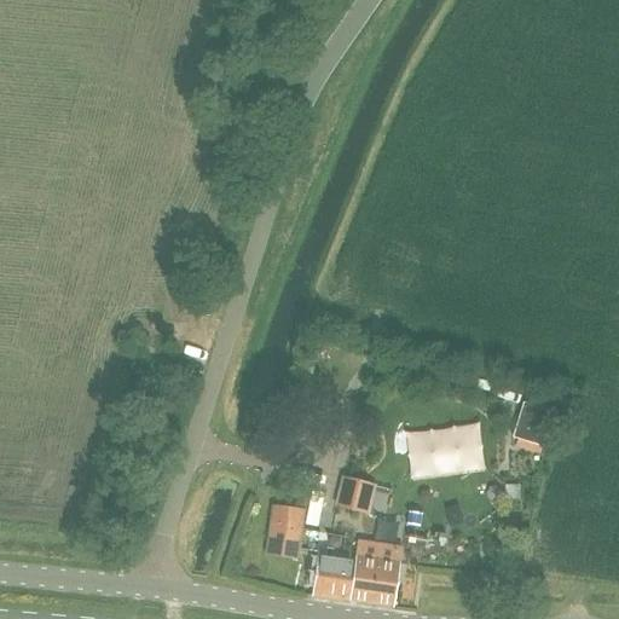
[(553,412),(522,403),(512,438),(542,447),(553,412)]
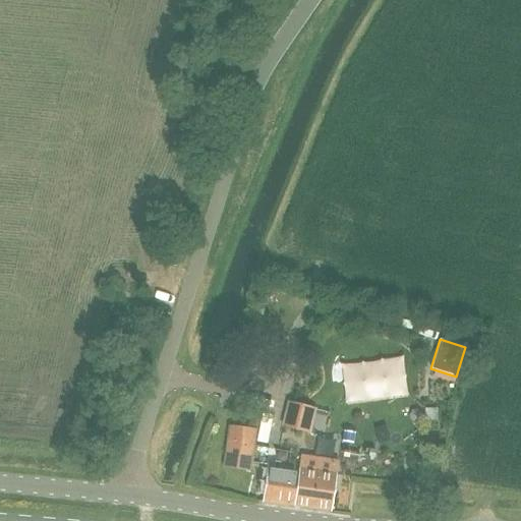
[(300,430),(304,412),(289,408),(284,426),(300,430)]
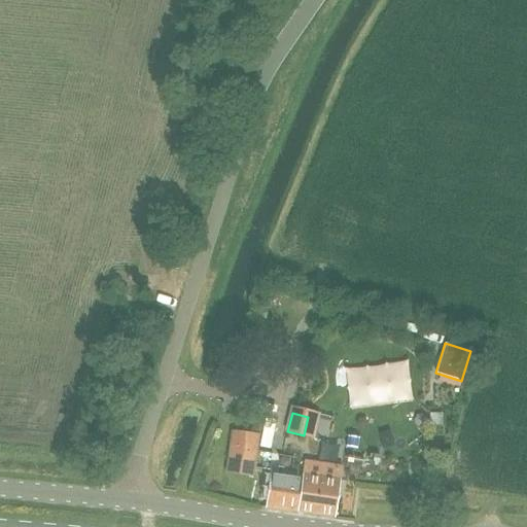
[(253,475),(259,435),(233,431),(226,471),(253,475)]
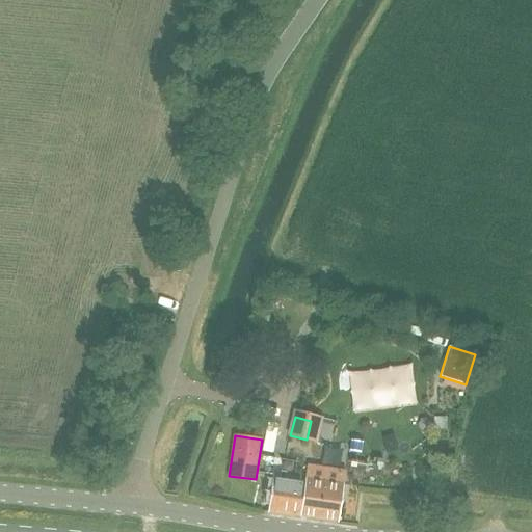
[(306,479),(300,516),(339,522),(344,484),(343,484),(345,471),(309,464),(307,479),(306,479)]
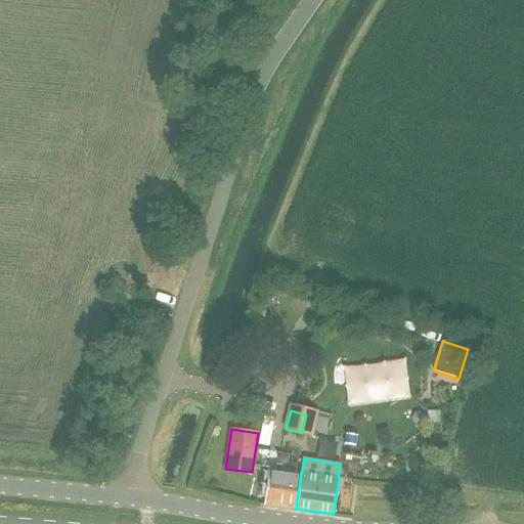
[(296,509),(301,472),(269,467),(264,505),(296,509)]
